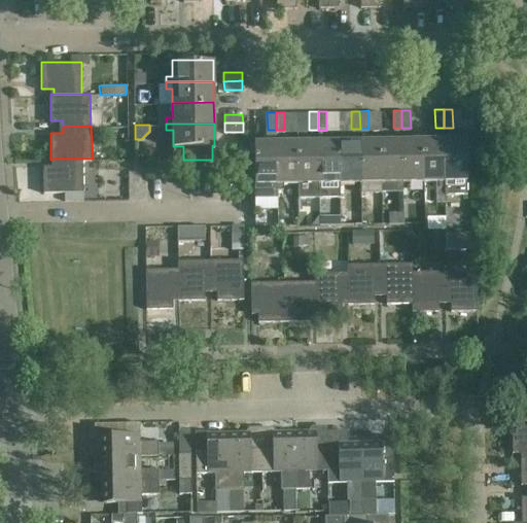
[(423,138),(401,139),(402,189),(402,186),(408,186),(408,180),(423,179),(423,138)]
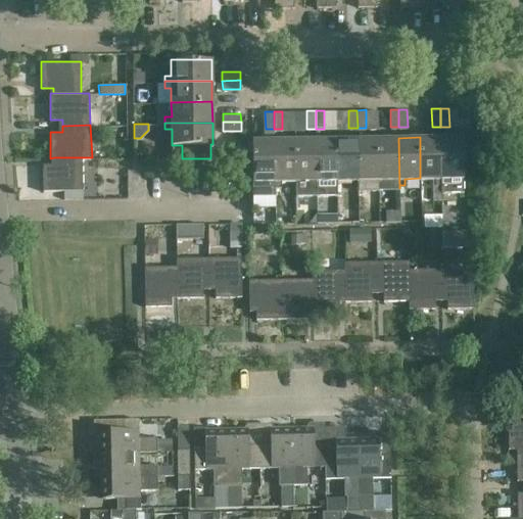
[(440,137),(420,137),(420,178),(432,178),(432,199),(441,199),(441,191),(440,137)]
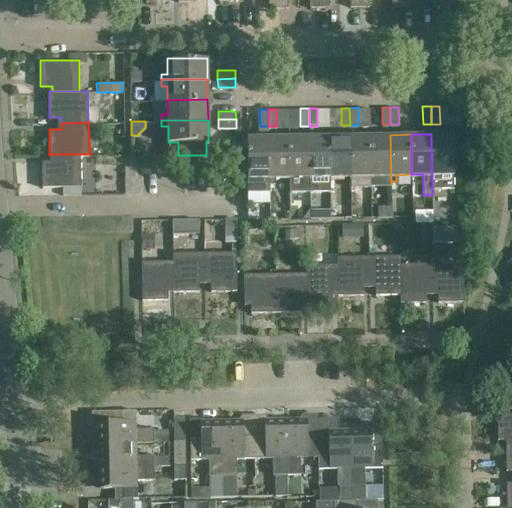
[(452,134),(431,134),(432,187),(453,187),(453,174),(452,134)]
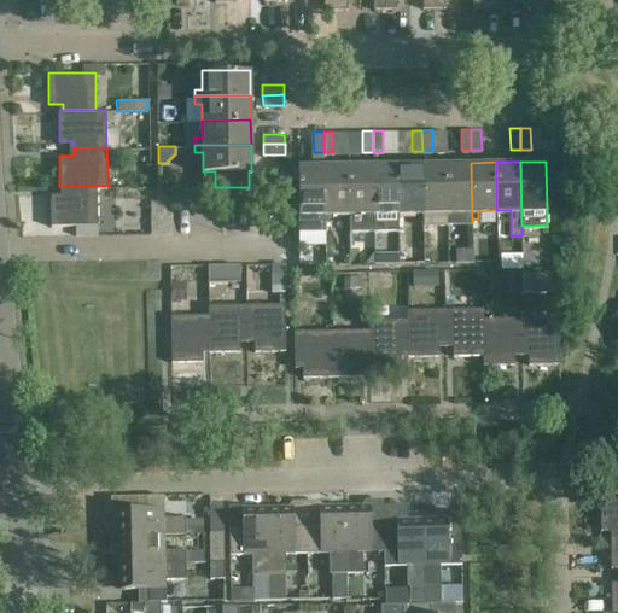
[(421,163),(397,164),(398,212),(415,211),(415,220),(423,220),(421,163)]
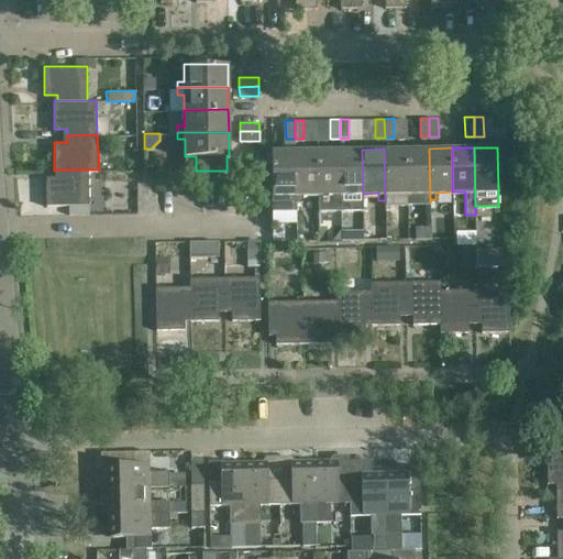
[(407,149),(384,149),(385,200),(385,204),(408,204),(407,149)]
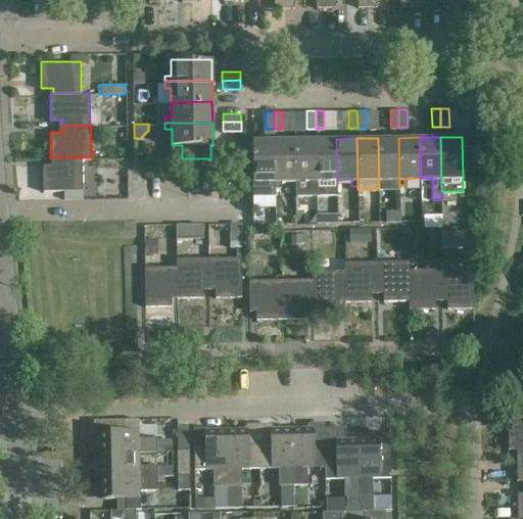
[(379,189),(399,188),(398,138),(378,138),(379,189)]
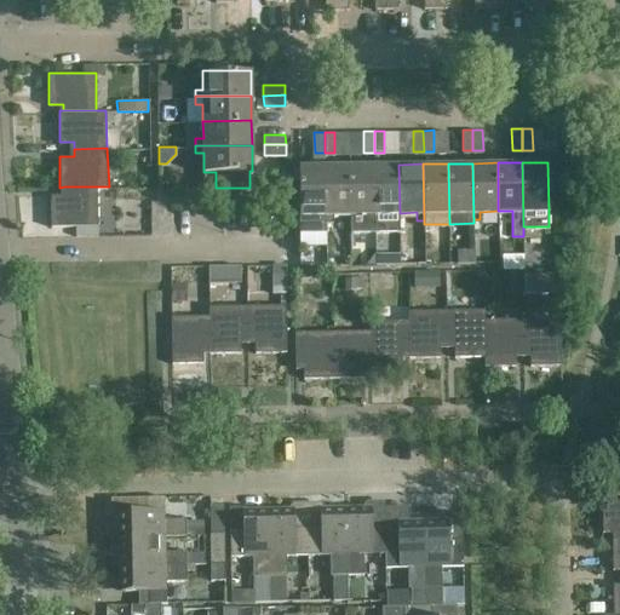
[(333,214),(350,213),(349,165),(325,166),(326,222),(333,222),(333,214)]
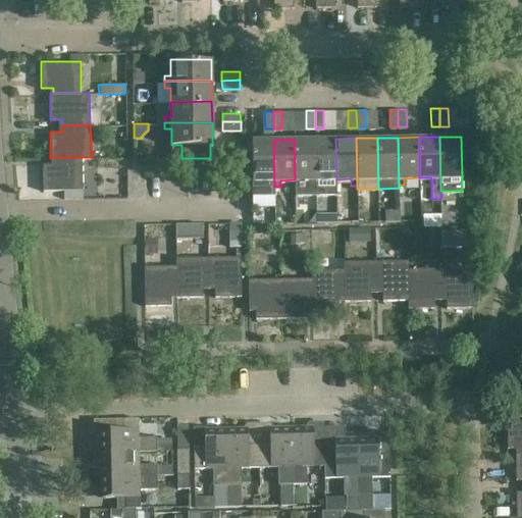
[(295,194),(316,194),(315,139),(294,139),(295,179),(295,194)]
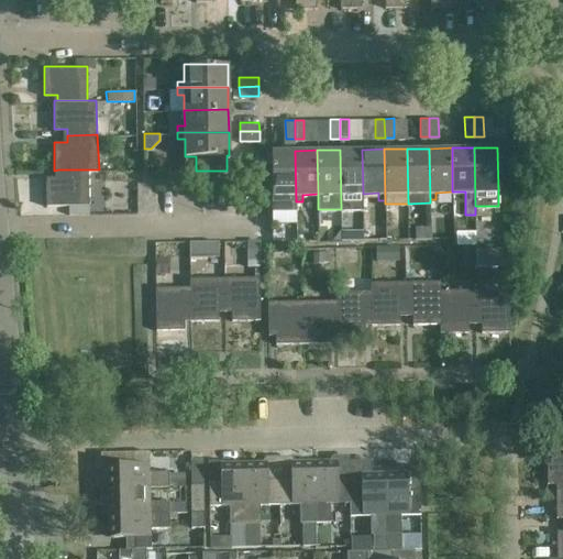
[(363,209),(363,194),(362,150),(340,150),(341,209),(363,209)]
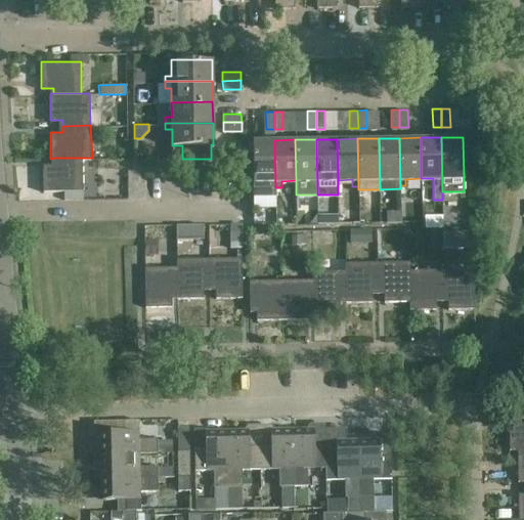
[(253,195),(275,195),(275,187),(274,140),(253,140),(253,195)]
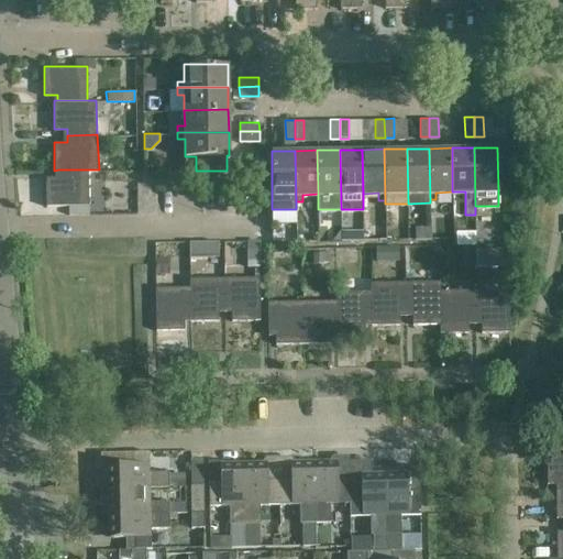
[(90,204),(89,170),(58,170),(58,176),(46,176),(46,205),(68,205),(68,211),(90,211),(90,204)]
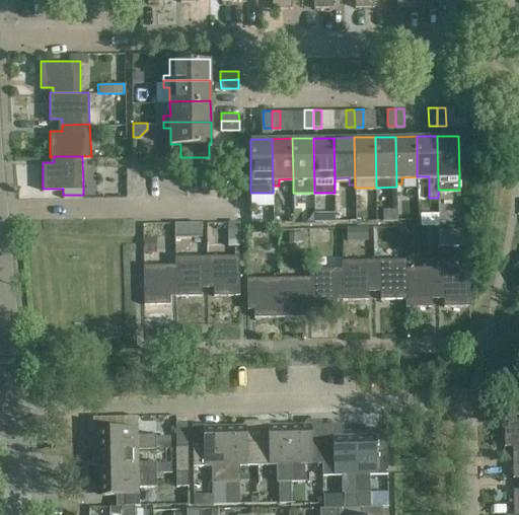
[(396,208),(382,208),(383,219),(396,218),(396,208)]
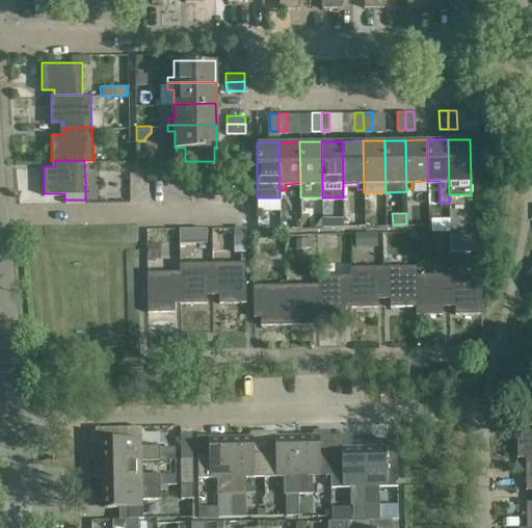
[(343,216),(322,216),(322,226),(343,226),(343,225),(343,217),(343,216)]
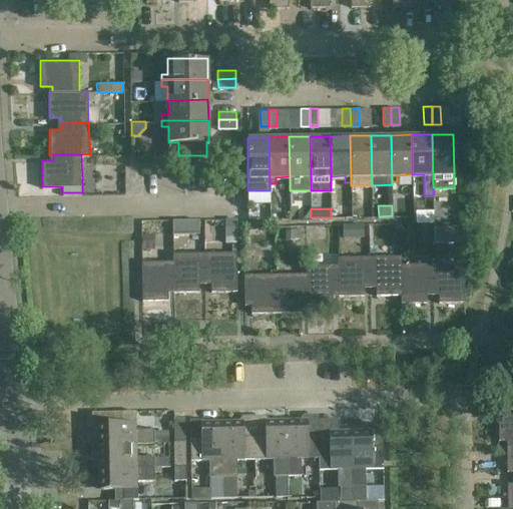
[(172,232),(197,232),(197,218),(171,219),(172,232)]
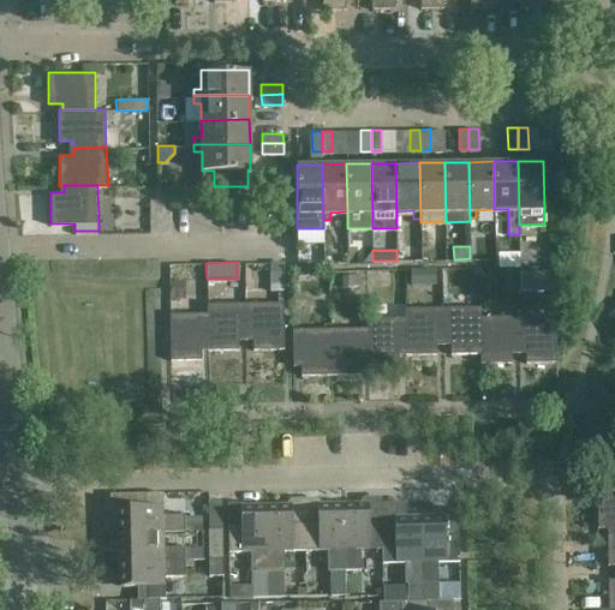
[(281,291),(281,263),(270,263),(270,291),(281,291)]
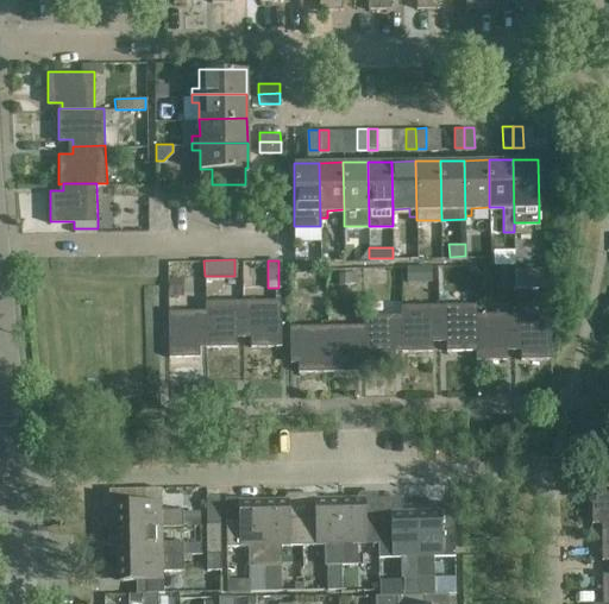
[(431,280),(431,264),(407,264),(407,280),(431,280)]
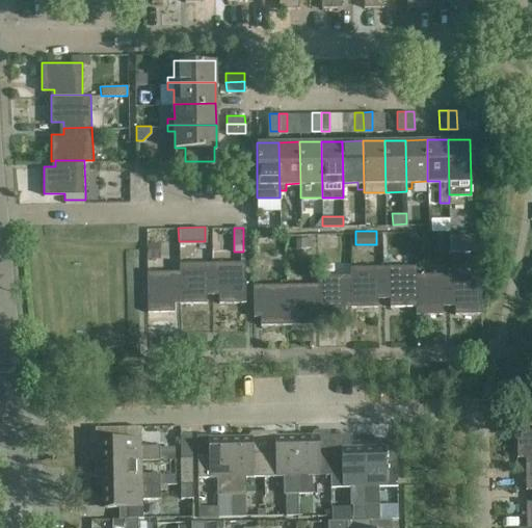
[(433,249),(447,248),(446,234),(432,235),(433,249)]
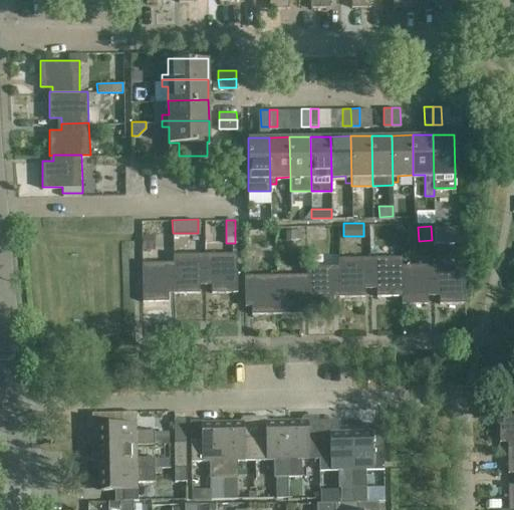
[(442,239),(454,239),(453,227),(442,227),(442,239)]
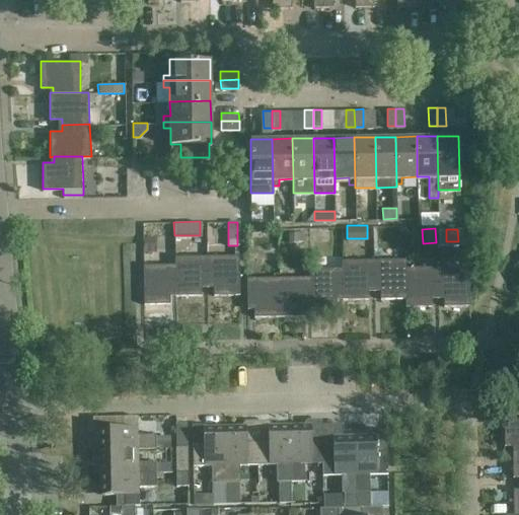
[(296,230),(287,230),(287,241),(297,240),(296,230)]
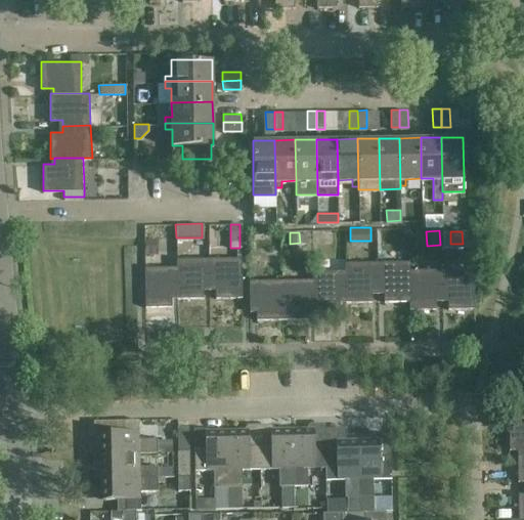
[(158,253),(158,237),(144,239),(144,253),(158,253)]
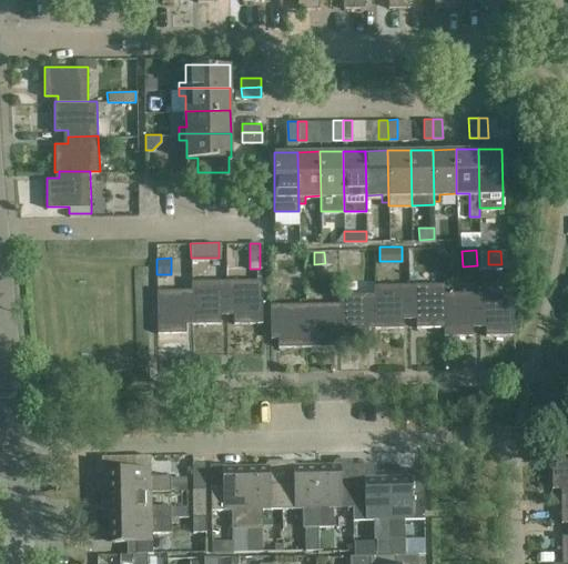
[(191,289),(192,319),(192,322),(220,322),(220,309),(226,309),(226,279),(191,280),(191,289)]
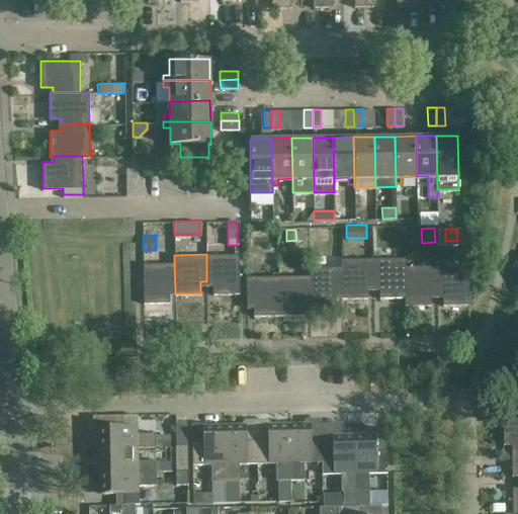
[(206,254),(206,281),(212,281),(212,293),(239,292),(238,254),(206,254)]
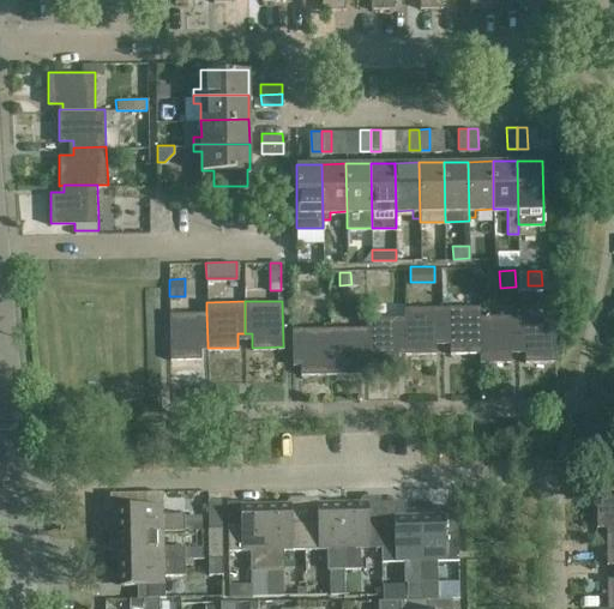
[(441,306),(443,338),(450,338),(450,353),(479,351),(480,361),(481,361),(480,314),(480,305),(441,306)]
